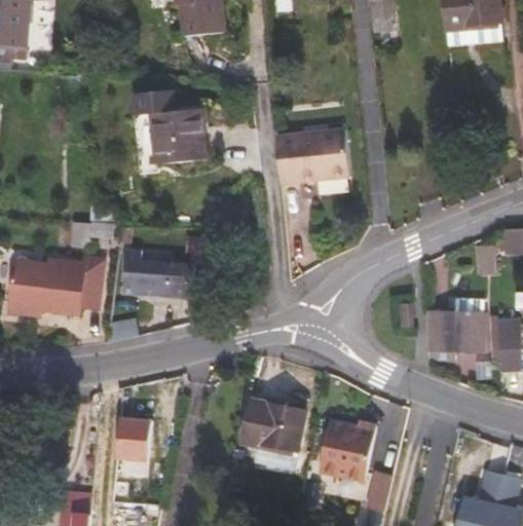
[(0,60),(11,62),(11,58),(25,59),(29,0),(0,0),(0,60)]
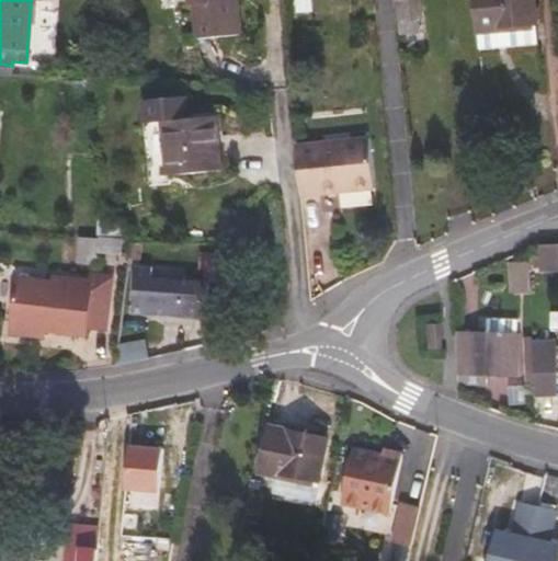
[(190,6),(194,41),(238,35),(235,0),(184,0),(185,7),(190,6)]
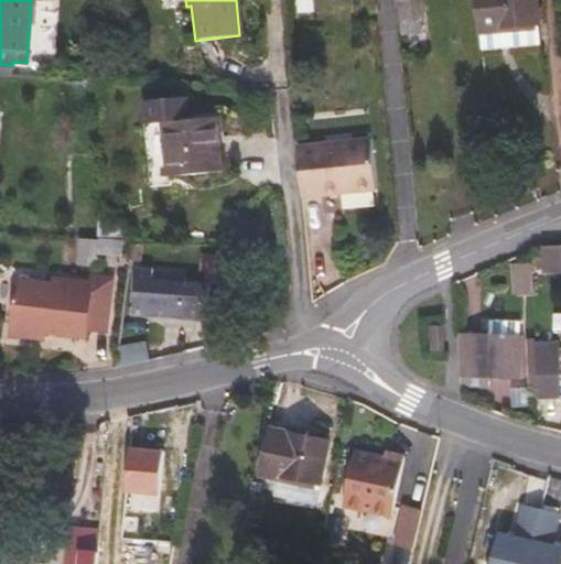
[(419,0),(392,0),(397,36),(419,34),(418,20),(422,20),(419,0)]
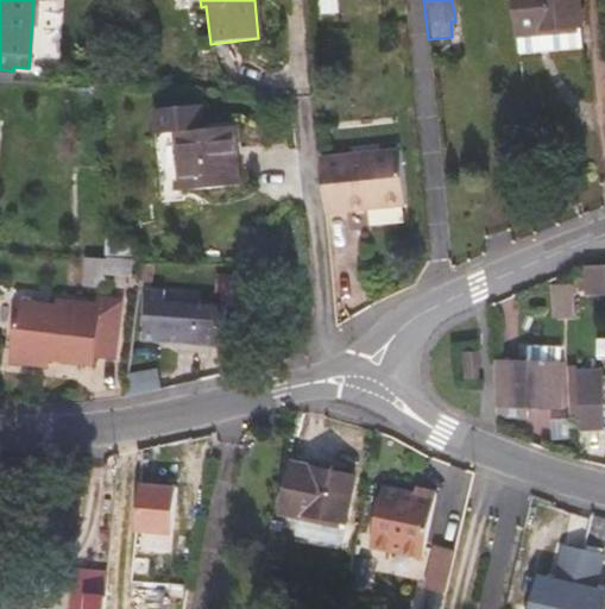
[(537,29),(579,25),(575,0),(512,0),(516,37),(537,36),(537,29)]
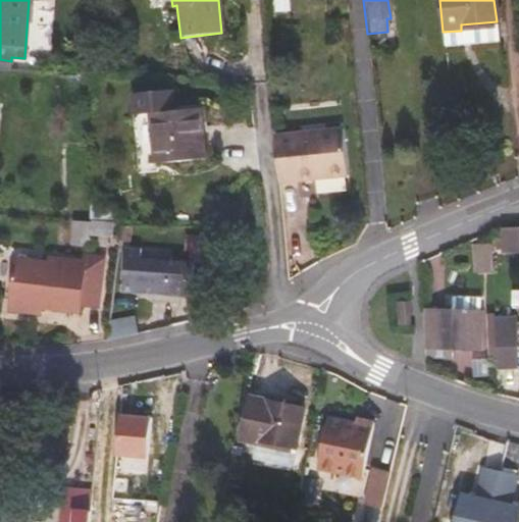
[(11,61),(0,59),(0,67),(11,68),(11,61)]
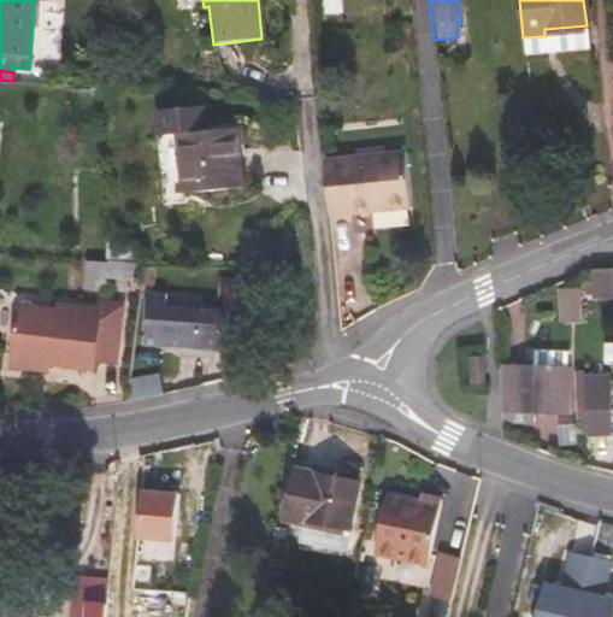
[(181,194),(241,188),(235,127),(205,130),(202,106),(155,111),(158,135),(175,134),(181,194)]
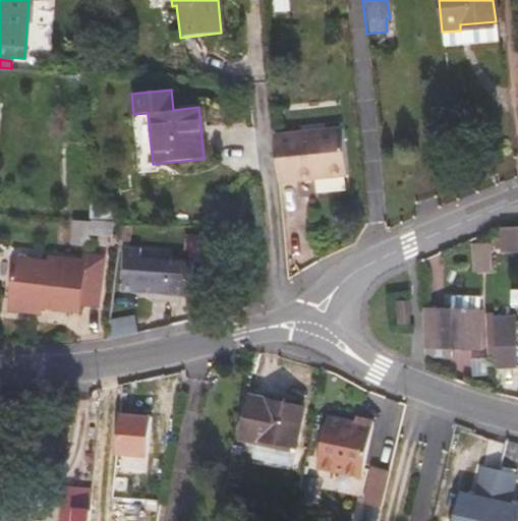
[(273,135),(277,183),(346,176),(340,128),(273,135)]
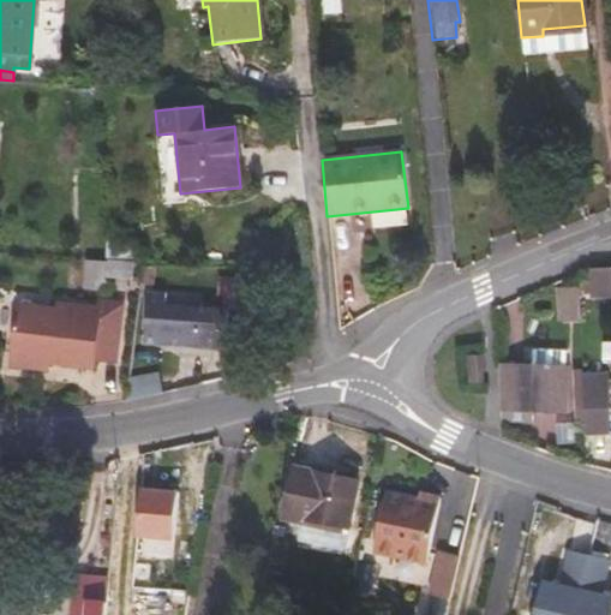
[(105,239),(103,258),(131,260),(132,236),(109,236),(109,239),(105,239)]
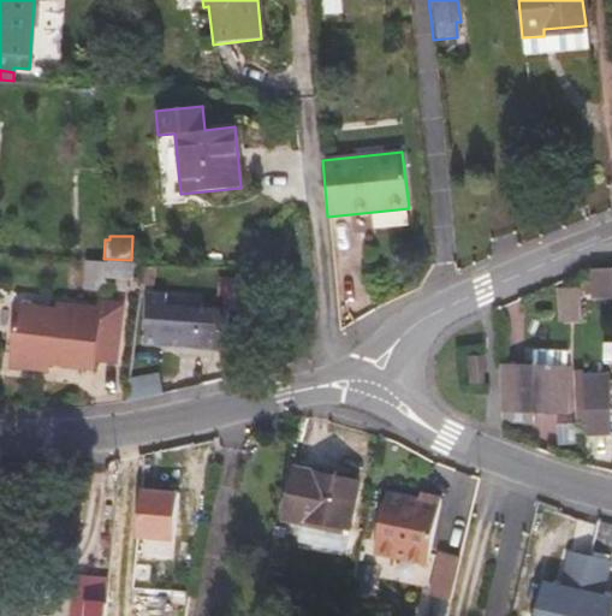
[(105,262),(84,261),(83,286),(104,288),(104,278),(131,280),(131,262),(106,260),(105,262)]
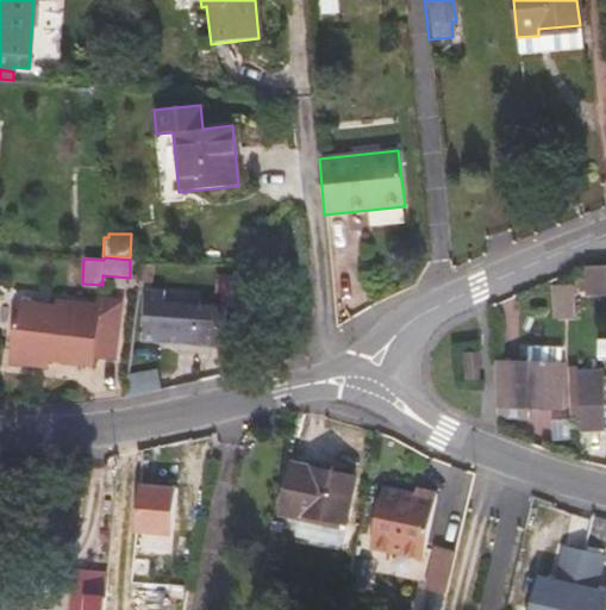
[(231,304),(252,306),(256,267),(236,263),(231,304)]
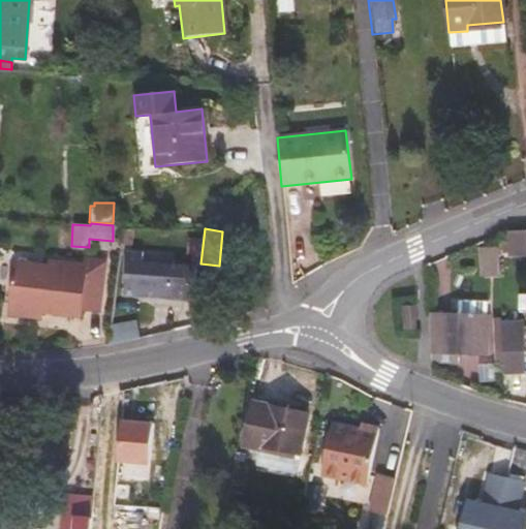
[(525,255),(525,230),(505,230),(506,256),(525,255)]
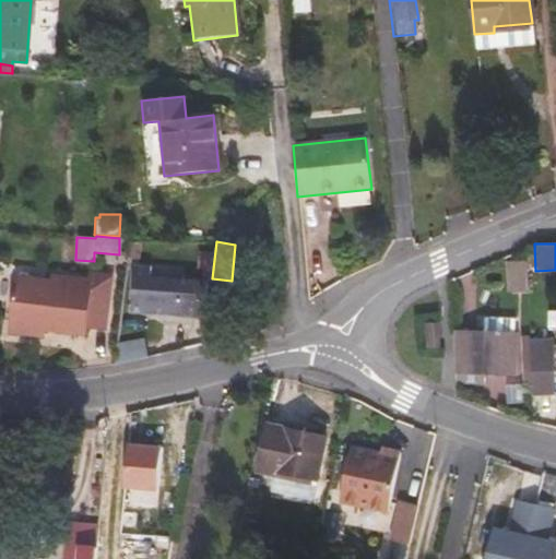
[(257,260),(275,260),(275,247),(257,247),(257,260)]
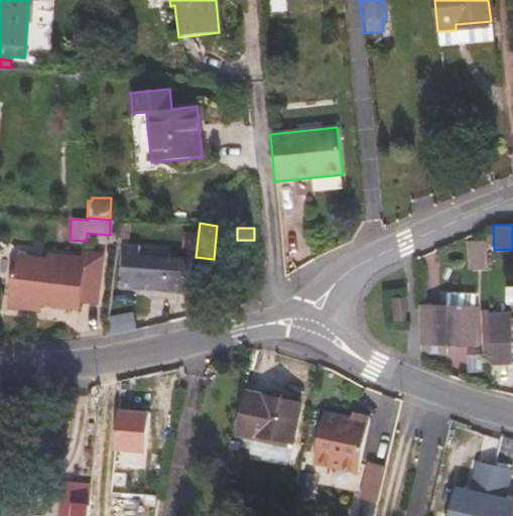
[(485,269),(484,240),(469,241),(470,270),(485,269)]
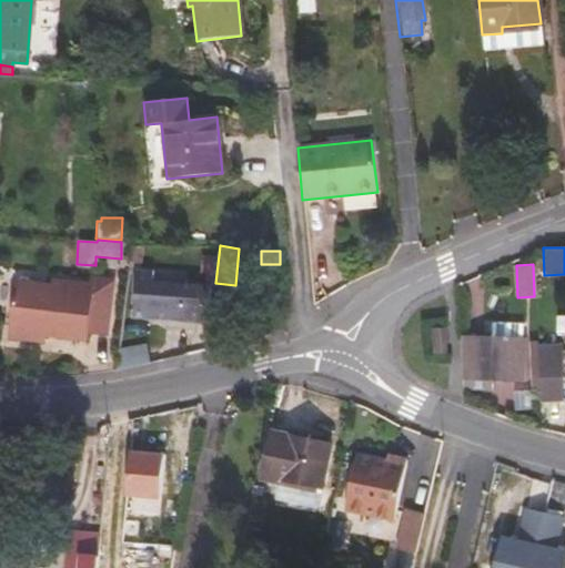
[(133,271),(131,318),(208,323),(210,288),(151,284),(152,272),(133,271)]
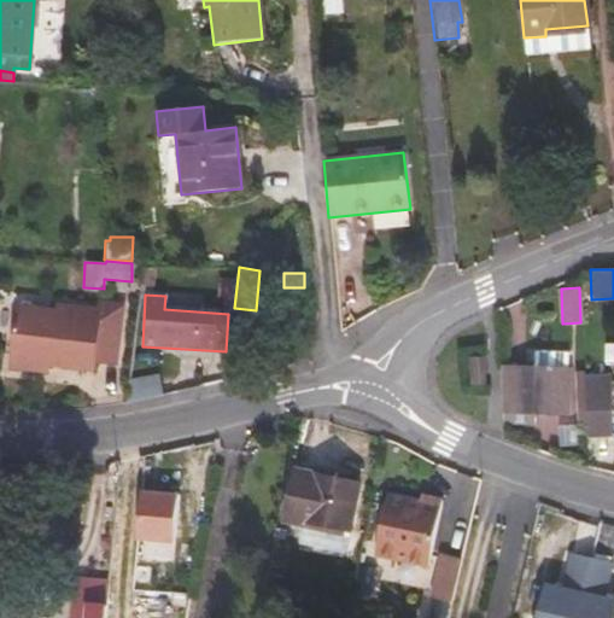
[(101,314),(60,308),(60,314),(21,308),(12,368),(48,373),(50,366),(94,372),(95,365),(117,367),(126,309),(103,307),(101,314)]
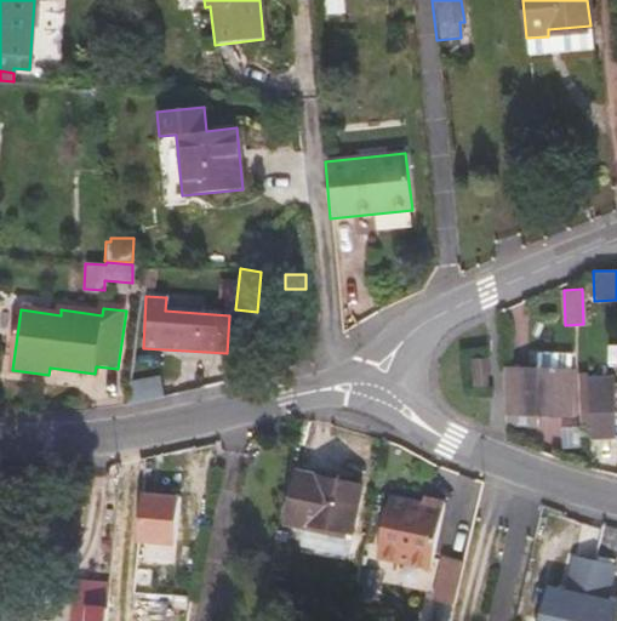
[(485,387),(484,358),(469,359),(469,387),(485,387)]
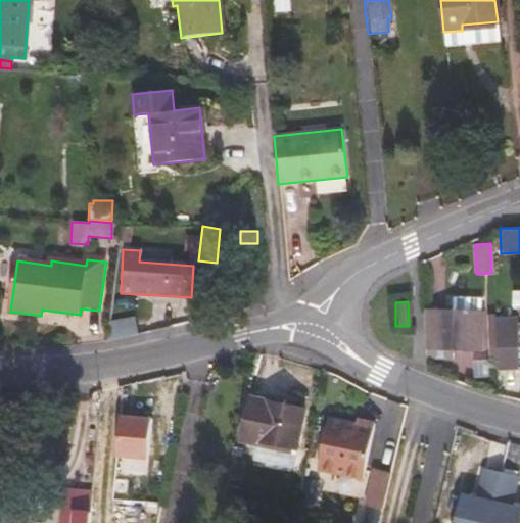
[(422,310),(423,347),(425,347),(448,348),(479,349),(481,313),(422,310)]
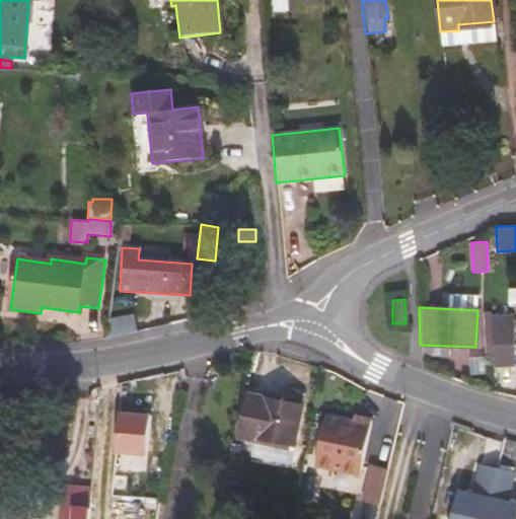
[(483,357),(491,355),(490,316),(489,311),(481,312),(483,357)]
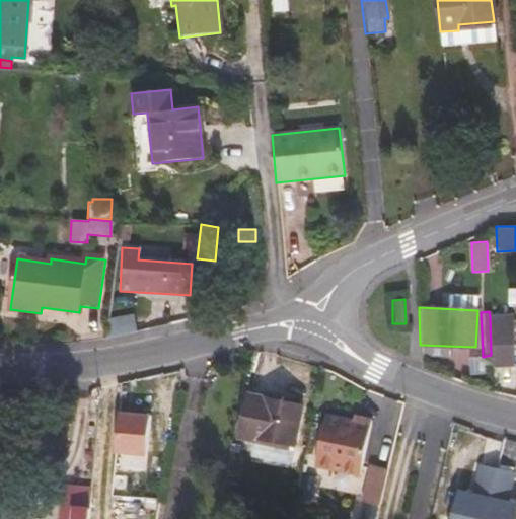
[(491,355),(492,366),(513,365),(513,315),(490,316),(491,355)]
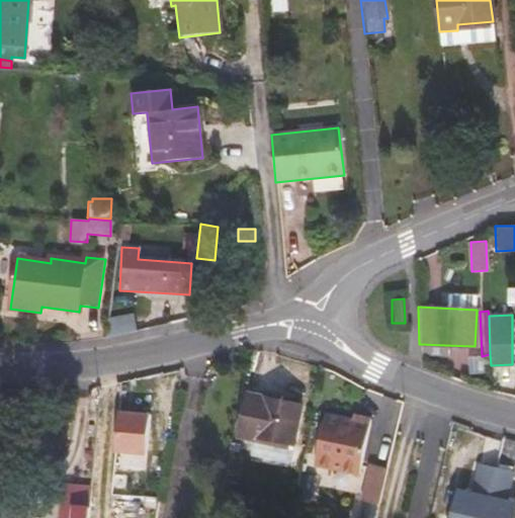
[(421,344),(421,354),(443,355),(444,345),(421,344)]
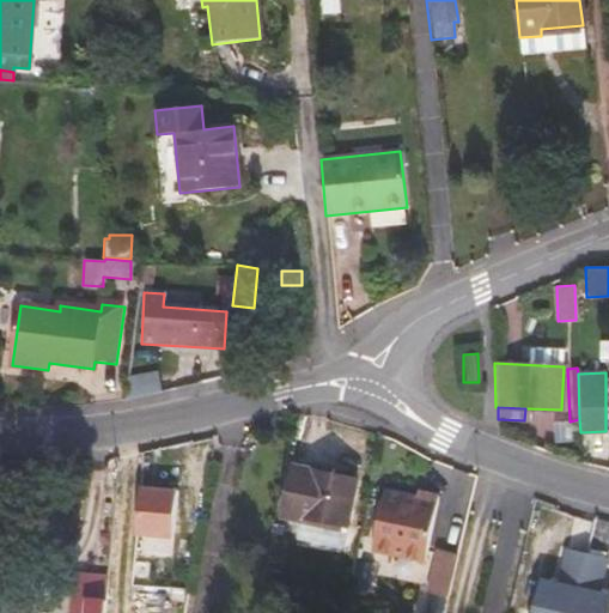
[(342,526),(353,479),(291,465),(281,513),(342,526)]
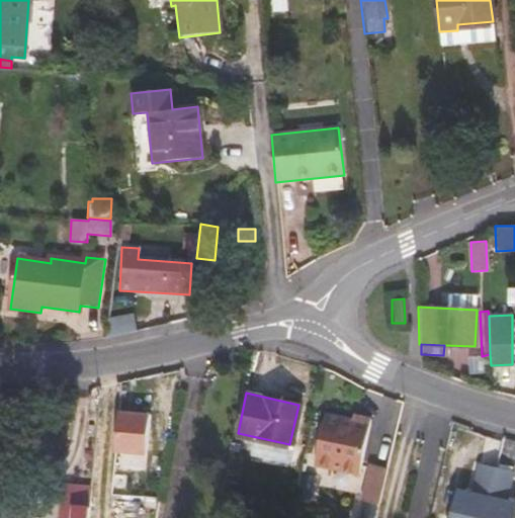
[(112,452),(143,454),(146,414),(115,412),(112,452)]
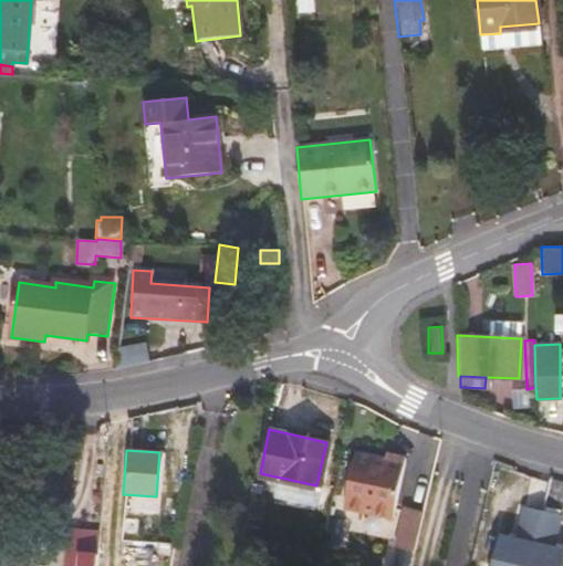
[(392,517),(403,459),(384,454),(383,459),(383,463),(372,461),(373,457),(353,452),(342,507),(392,517)]
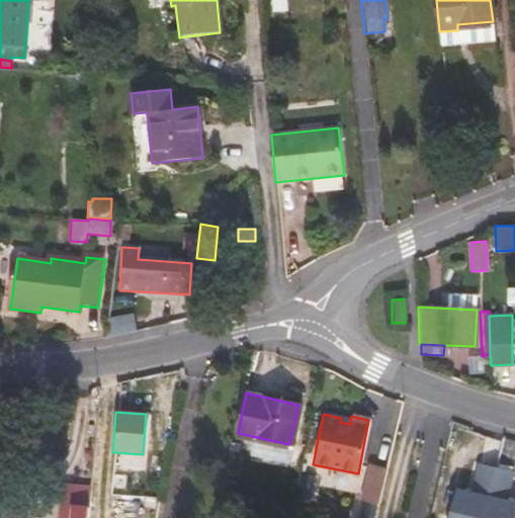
[(512,517),(514,509),(514,502),(502,500),(510,469),(493,465),(475,461),(467,491),(455,488),(447,517),(512,517)]
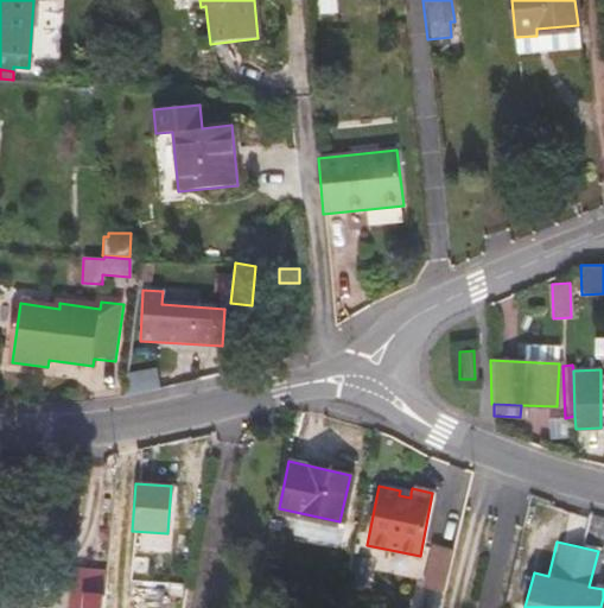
[(447,589),(453,545),(430,543),(424,586),(447,589)]
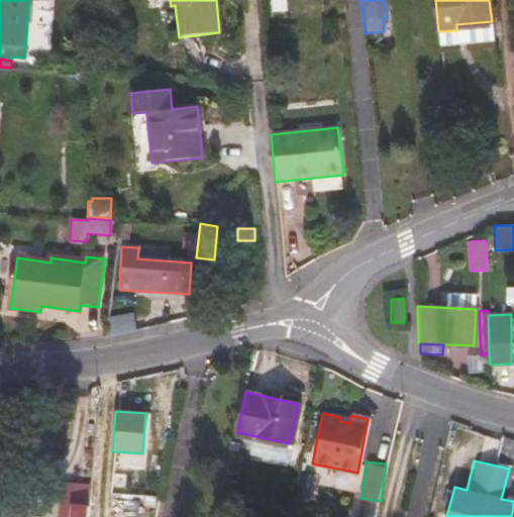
[(86,516),(89,485),(60,482),(56,516),(86,516)]
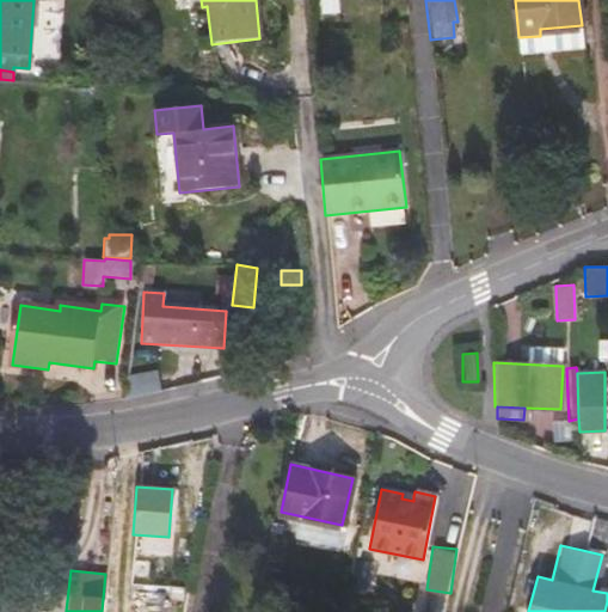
[(441,611),(444,594),(418,589),(413,611),(441,611)]
